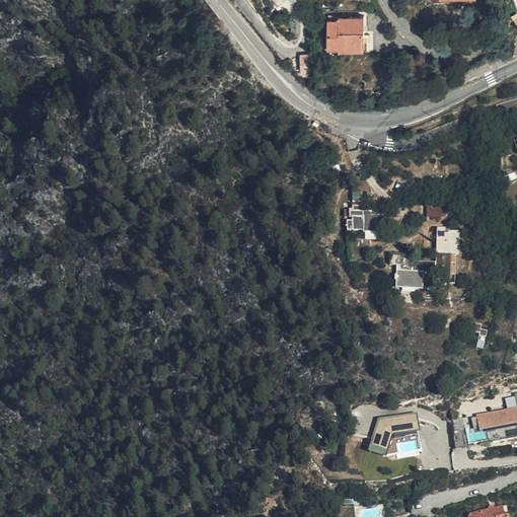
[(343,31),(367,34),(368,6),(342,4),(341,8),(331,8),(329,39),(343,41),(343,31)]
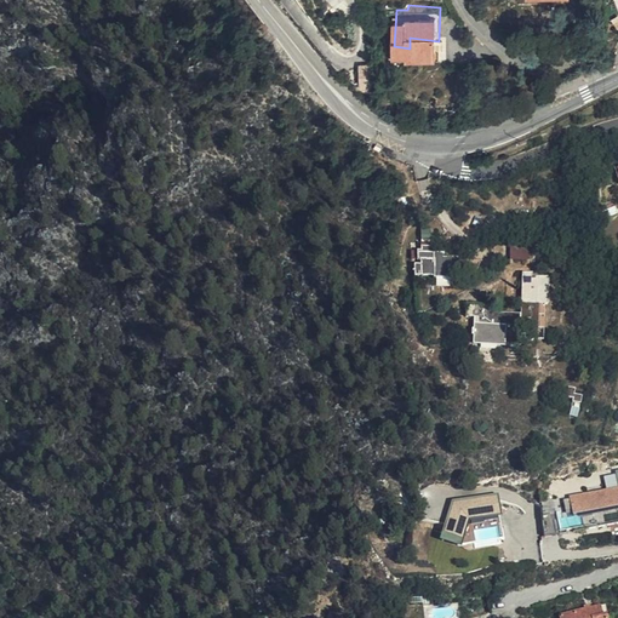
[(439,51),(439,41),(410,38),(410,49),(439,51)]
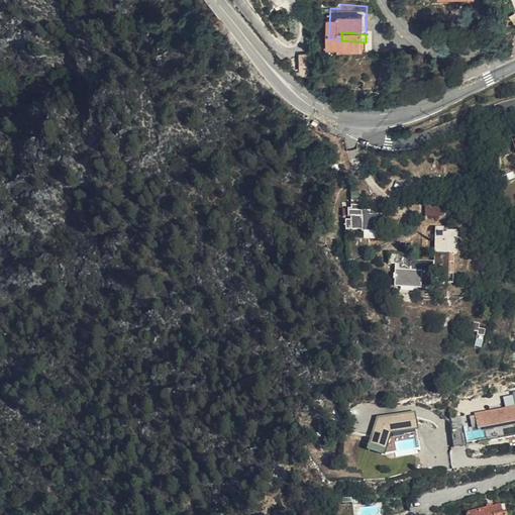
[(514,130),(508,134),(511,142),(505,145),(509,156),(514,152),(514,130)]
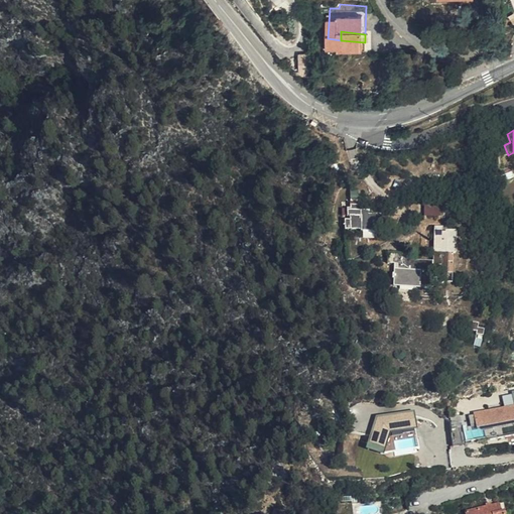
[(358,201),(357,190),(349,190),(349,202),(358,201)]
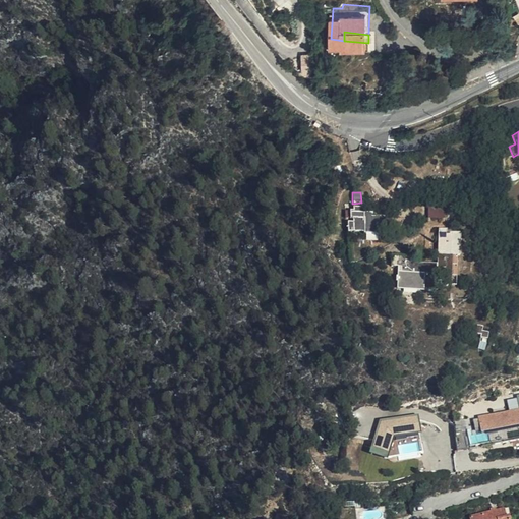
[(448,199),(428,200),(428,214),(447,215),(448,199)]
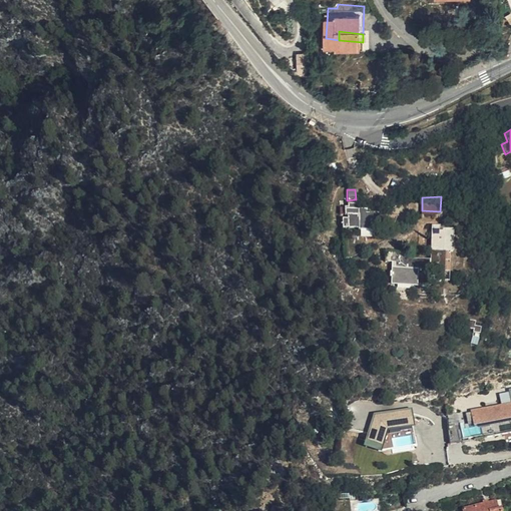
[(358,202),(348,203),(348,206),(344,206),(345,214),(348,214),(348,218),(341,218),(343,228),(349,228),(349,226),(358,226),(358,228),(373,228),(373,229),(378,229),(384,219),(377,210),(365,211),(365,207),(358,207),(358,202)]
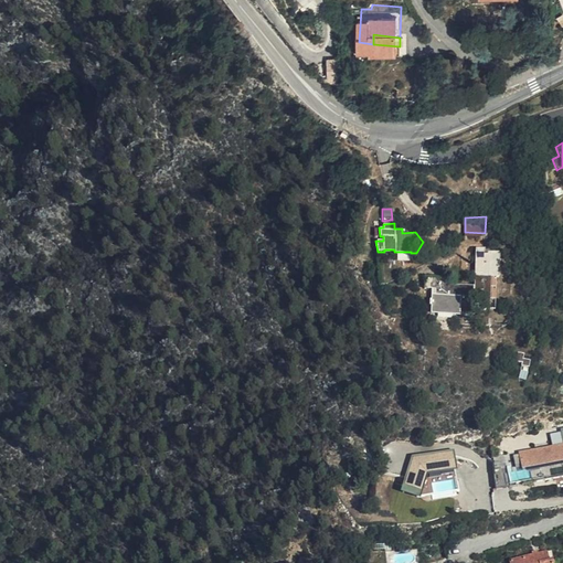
[(486,247),(476,246),(475,287),(461,286),(461,284),(446,284),(446,278),(425,277),(425,288),(432,288),(431,310),(460,311),(461,296),(475,297),(474,307),(490,308),(491,275),(499,276),(500,251),(485,251),(486,247)]
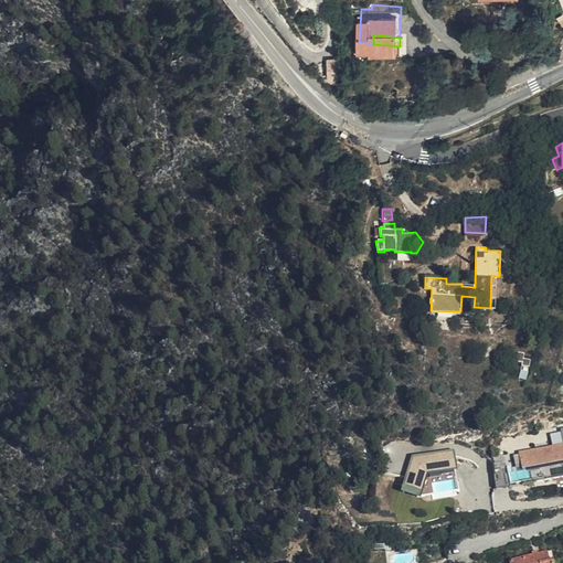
[(524,350),(518,349),(516,359),(522,360),(521,363),(529,364),(530,358),(523,356),(524,350)]
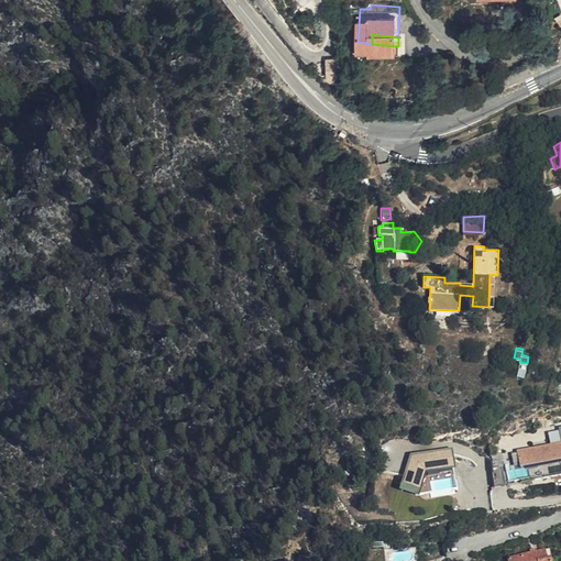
[(560,425),(556,426),(558,442),(512,448),(512,450),(507,450),(508,460),(514,459),(514,463),(521,462),(524,477),(560,471),(560,425)]
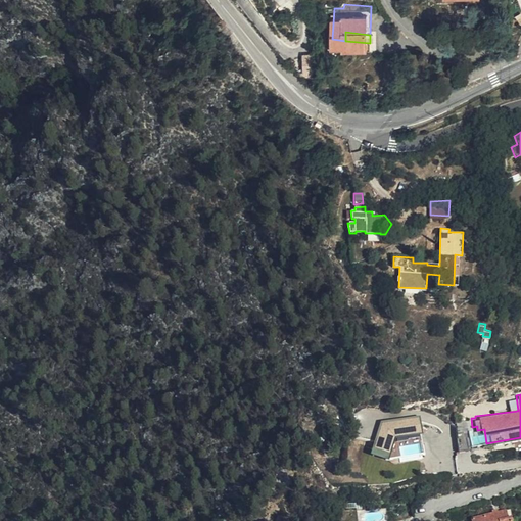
[(418,419),(372,423),(376,461),(389,460),(387,438),(420,435),(418,419)]
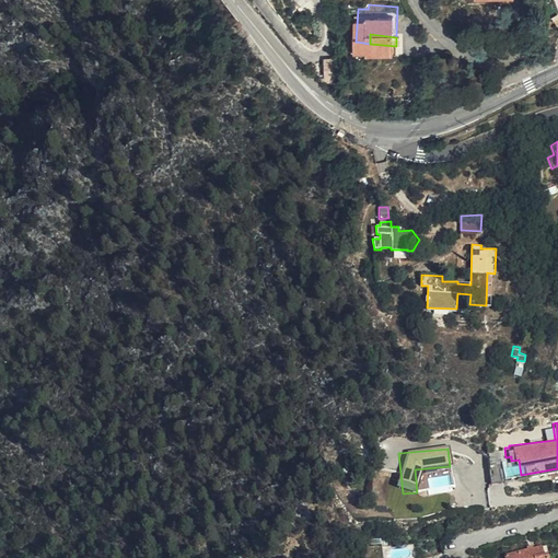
[(416,471),(418,495),(450,491),(446,467),(416,471)]
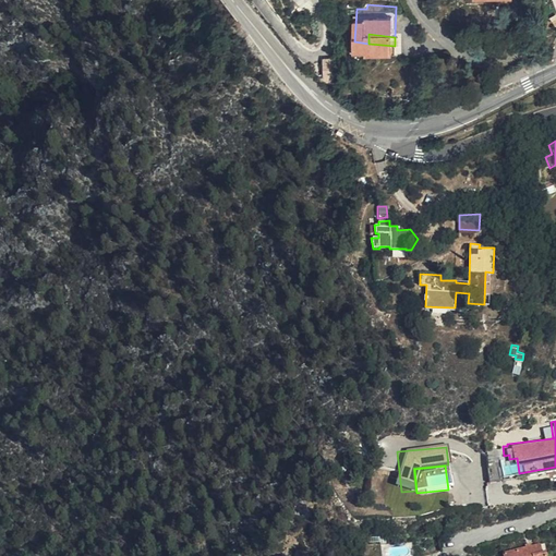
All buildings are outlined.
